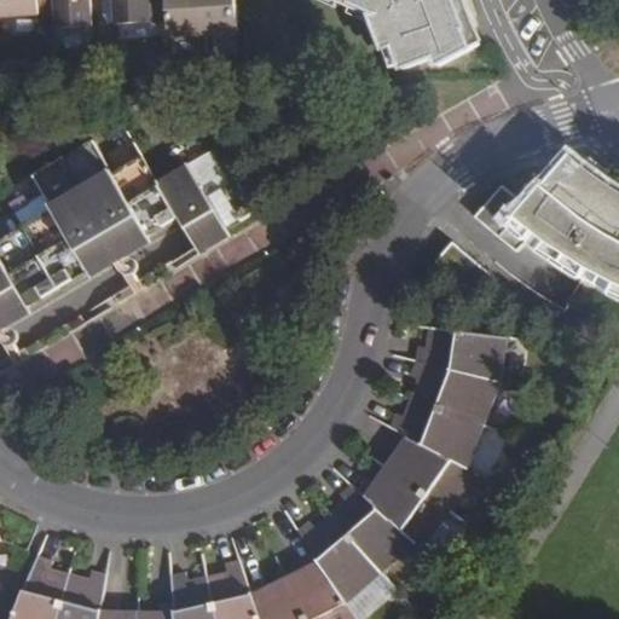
[(0,0),(0,17),(39,16),(38,0),(0,0)]
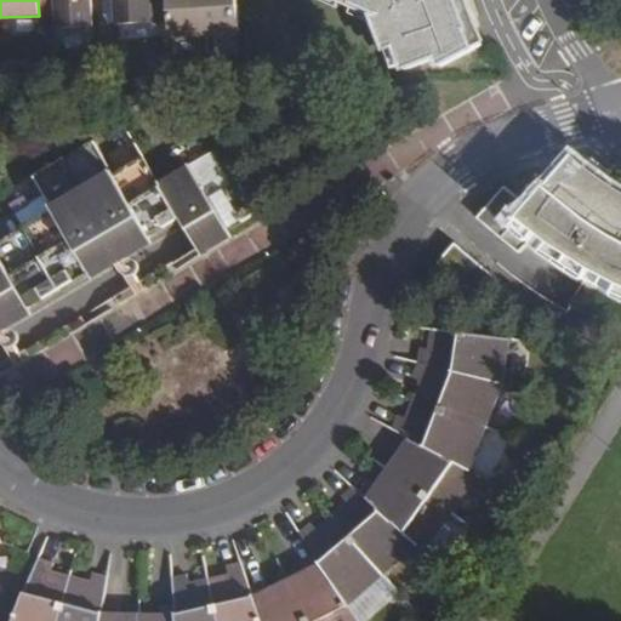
[(38,0),(39,16),(55,15),(57,30),(90,28),(87,0),(38,0)]
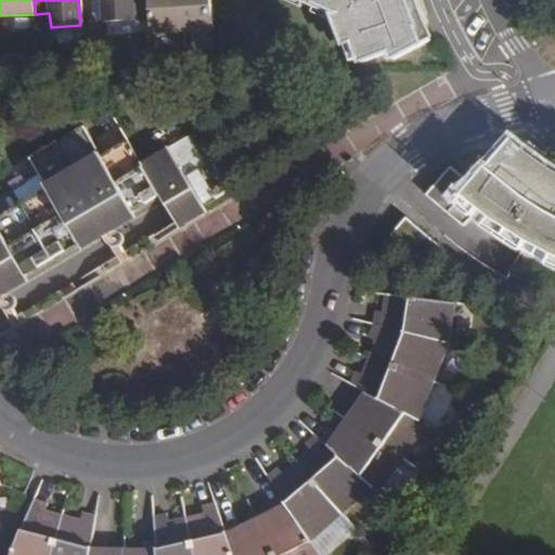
[(101,0),(104,24),(151,22),(149,0),(101,0)]
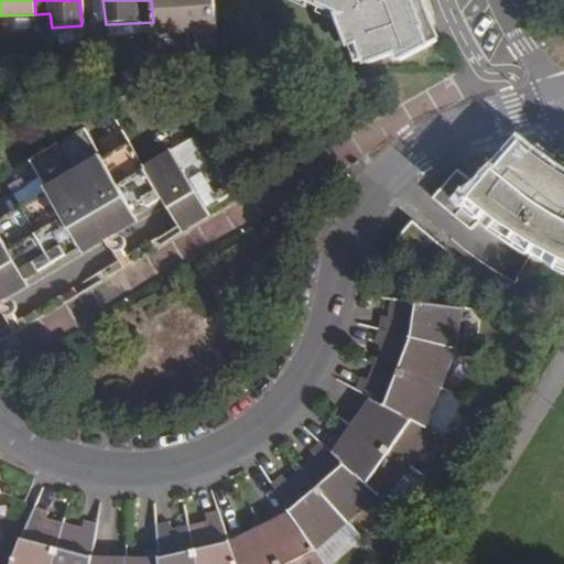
[(154,36),(186,34),(184,0),(151,0),(153,22),(154,36)]
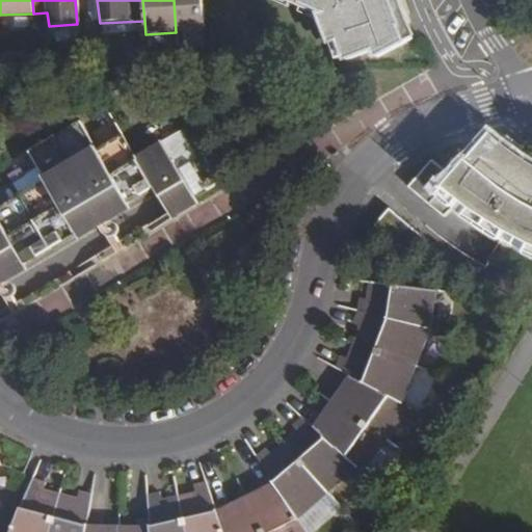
[(174,0),(176,32),(204,30),(202,0),(174,0)]
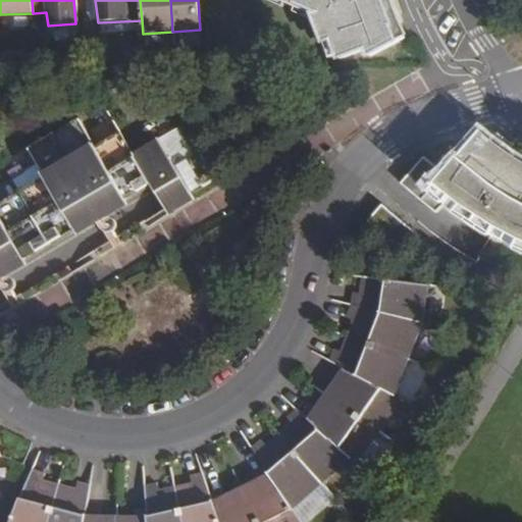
[(310,0),(319,24),(326,22),(332,42),(360,34),(362,41),(371,38),(372,42),(380,39),(382,42),(399,37),(394,23),(388,9),(384,0),(310,0)]
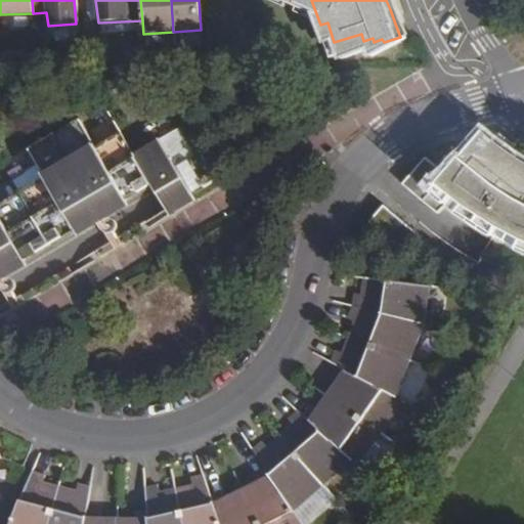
[(176,169),(160,139),(134,155),(120,132),(96,146),(79,116),(29,145),(45,175),(20,190),(0,202),(0,282),(30,266),(27,259),(77,229),(81,236),(132,206),(127,199),(150,184),(170,218),(197,202),(191,193),(216,177),(202,154),(195,158),(176,169)]
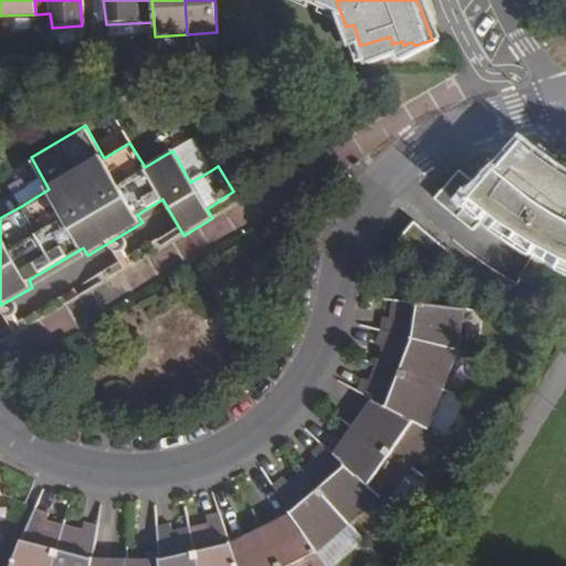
[(192,138),(173,150),(190,182),(211,170),(192,138)]
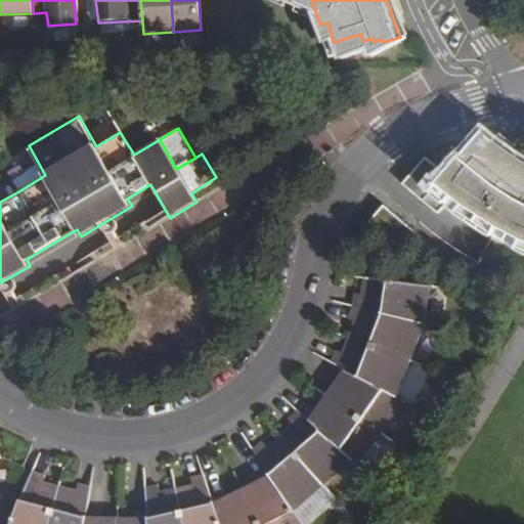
[(523,161),(503,146),(487,134),(447,176),(428,159),(405,182),(409,187),(419,195),(426,202),(438,212),(451,197),(459,204),(484,221),(507,234),(523,242),(523,161)]
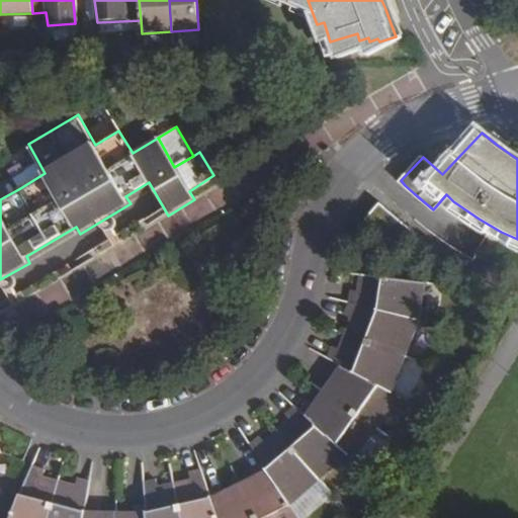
[(12,175),(20,188),(45,173),(37,161),(12,175)]
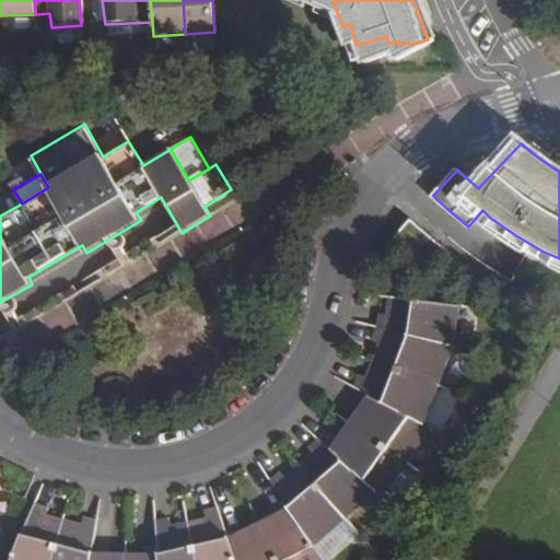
[(454,244),(416,209),(394,235),(433,268),(454,244)]
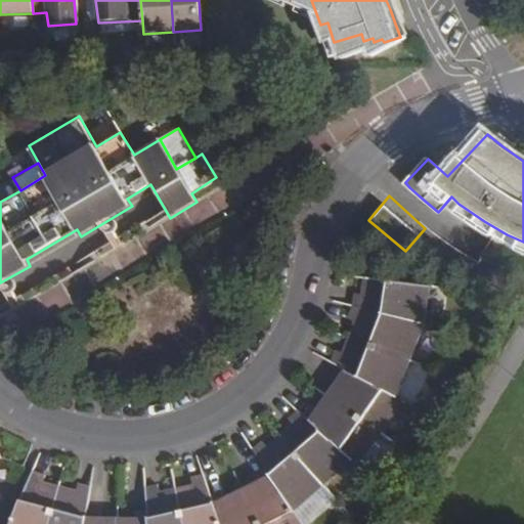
[(353,291),(348,306),(423,324),(434,287),(365,278),(362,293),(353,291)]
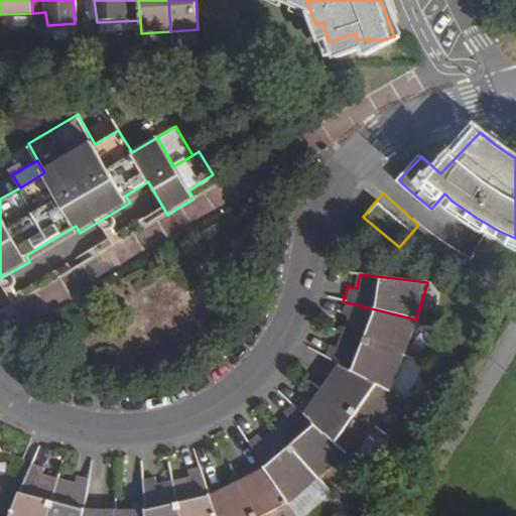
[(346,316),(341,331),(404,355),(416,319),(343,301),(339,313),(346,316)]
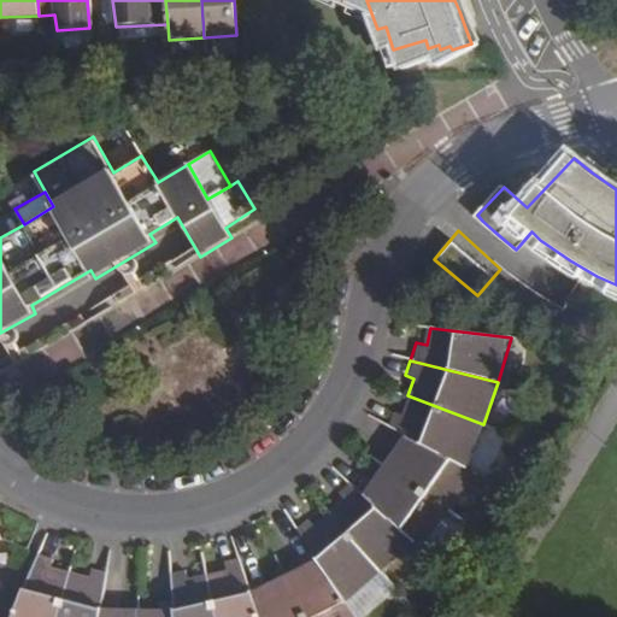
[(483,424),(407,395),(401,413),(392,410),(387,424),(397,430),(466,468),(483,424)]
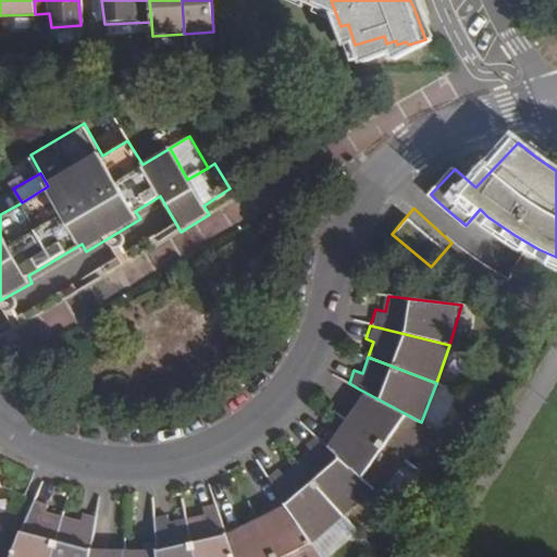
[(356,408),(346,419),(405,460),(428,426),(421,422),(358,388),(348,401),(356,408)]
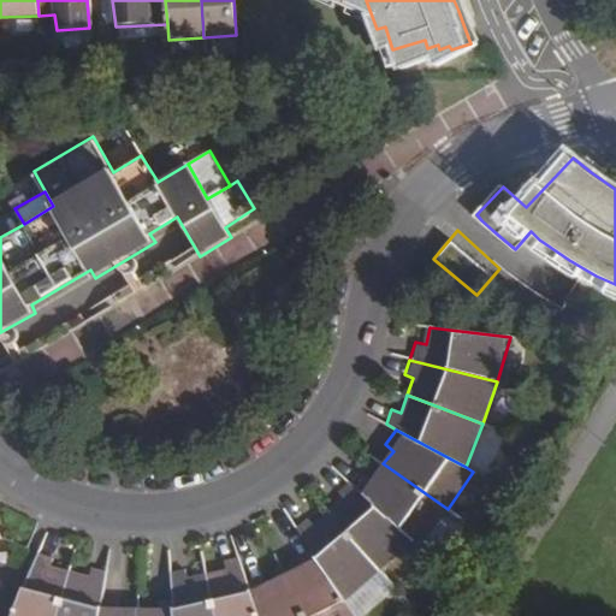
[(365,471),(353,485),(416,542),(421,546),(448,509),(383,463),(373,477),(365,471)]
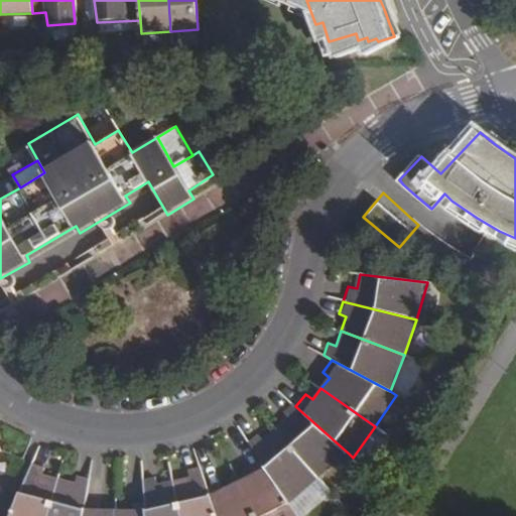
[(286,419),(275,427),(319,478),(349,454),(295,406),(292,403),(280,412),(286,419)]
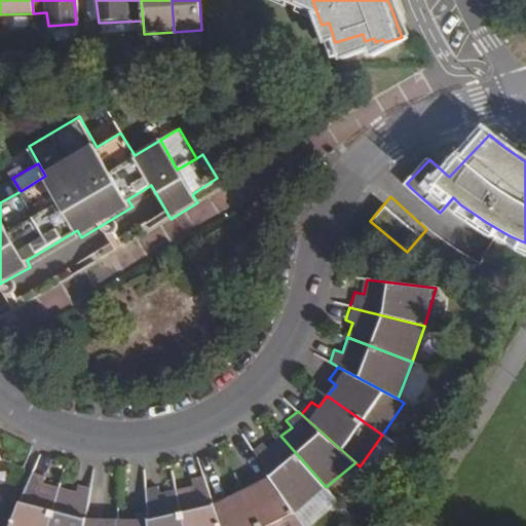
[(280,436),(269,446),(265,441),(254,451),(265,468),(295,514),(326,487),(280,436)]
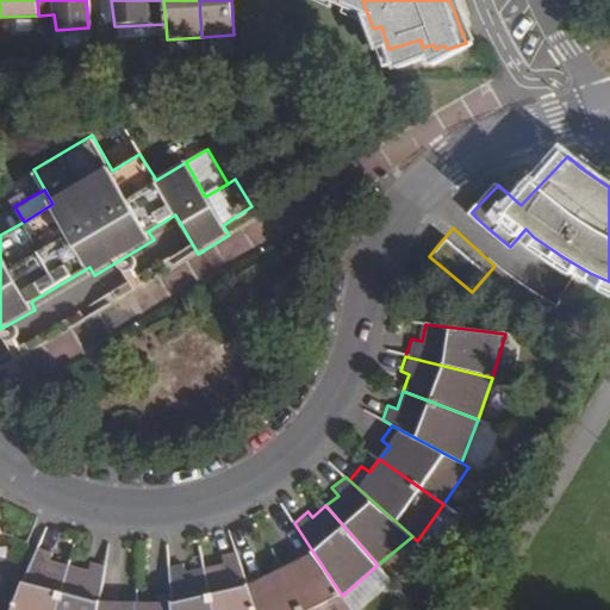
[(352,609),(342,596),(307,543),(291,549),(297,559),(265,573),(260,565),(254,568),(246,573),(237,549),(222,553),(224,562),(186,571),(185,562),(167,565),(170,593),(156,593),(156,601),(118,601),(118,593),(103,592),(99,609),(352,609)]
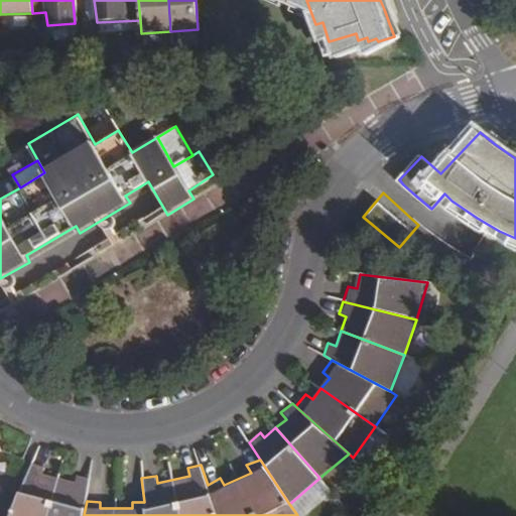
[(9,515),(84,515),(87,501),(89,478),(76,474),(73,484),(42,476),(44,466),(32,463),(31,463),(9,515)]
